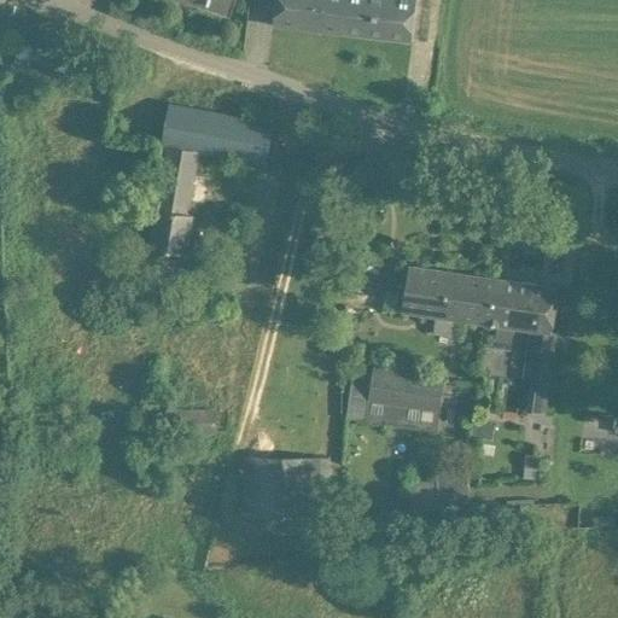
[(185,0),(231,16),(234,0),(185,0)]
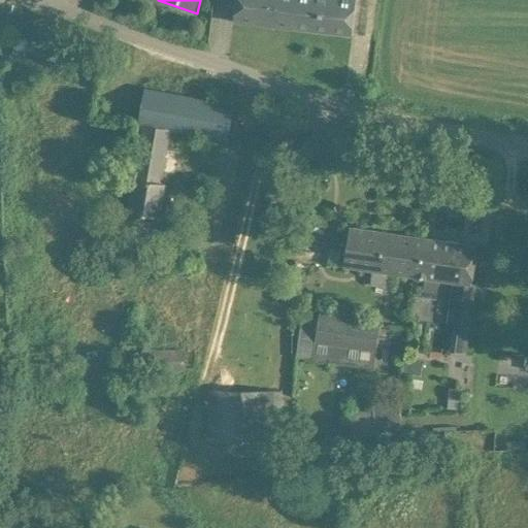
[(235,0),(233,21),(352,35),(355,0),(235,0)]
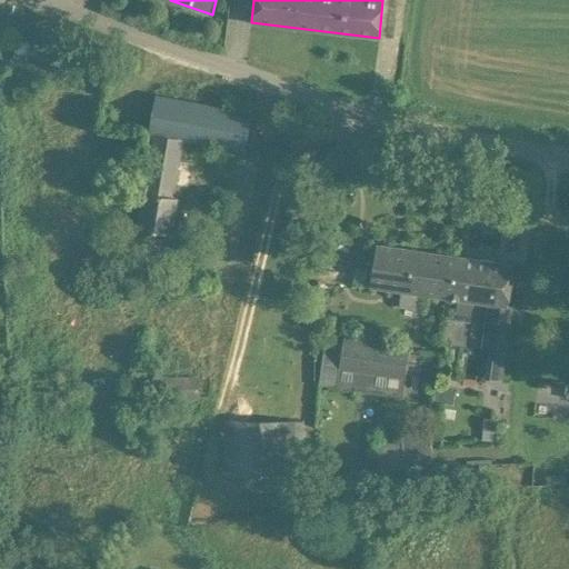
[(143,189),(137,226),(169,231),(178,187),(178,186),(176,185),(183,140),(196,142),(243,151),(247,135),(250,113),(250,112),(156,96),(151,117),(149,133),(152,135),(141,188),(143,189)]
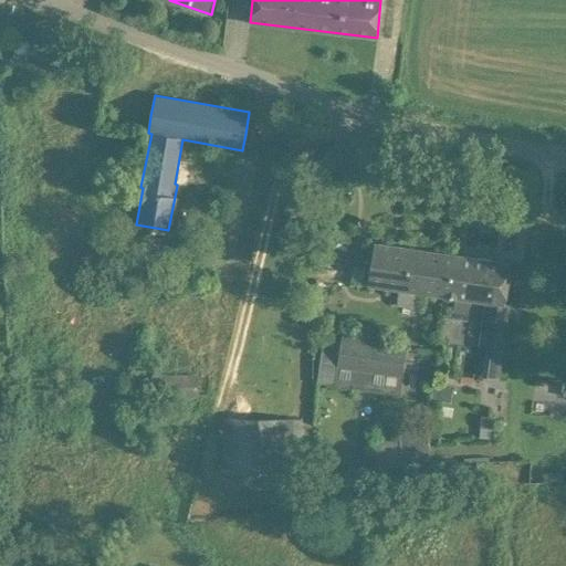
[(368,283),(456,296),(458,274),(454,274),(457,255),(374,242),(368,283)]
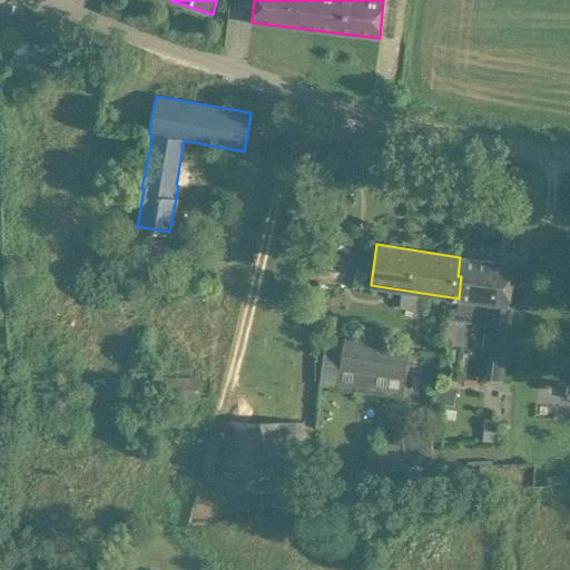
[(509,337),(513,306),(509,305),(514,265),(460,257),(458,276),(461,276),(459,298),(497,304),(492,335),(509,337)]
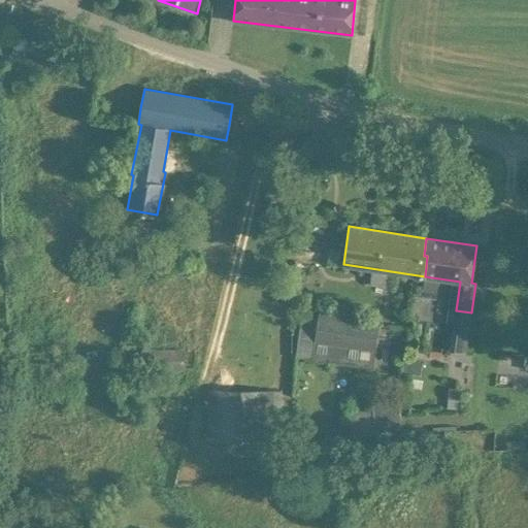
[(298,339),(375,351),(380,323),(302,311),(298,339)]
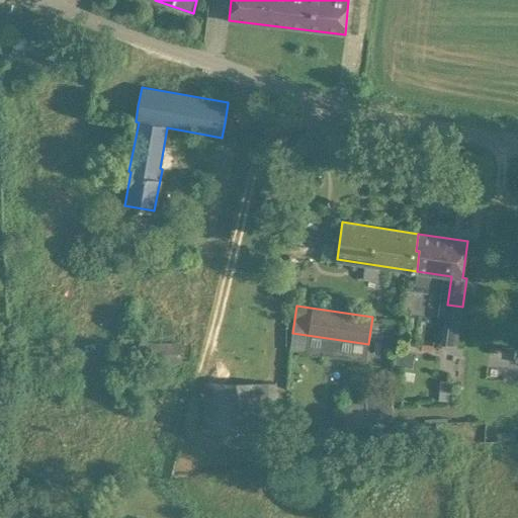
[(139,349),(139,365),(176,366),(177,350),(177,343),(140,342),(139,349)]
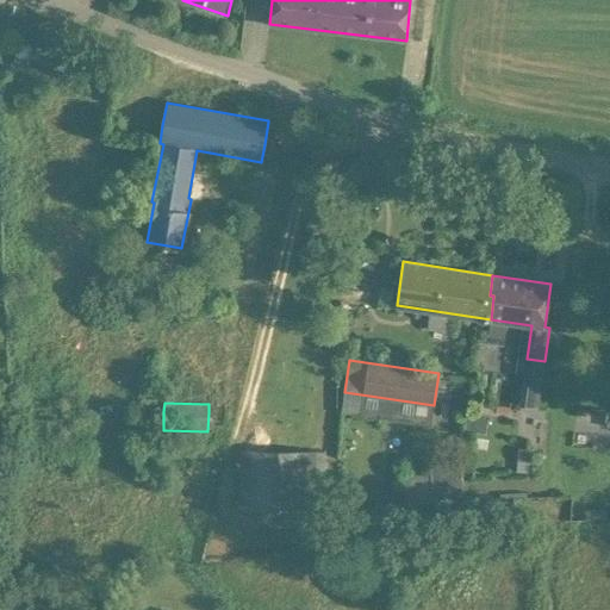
[(518,448),(516,460),(530,462),(533,449),(518,448)]
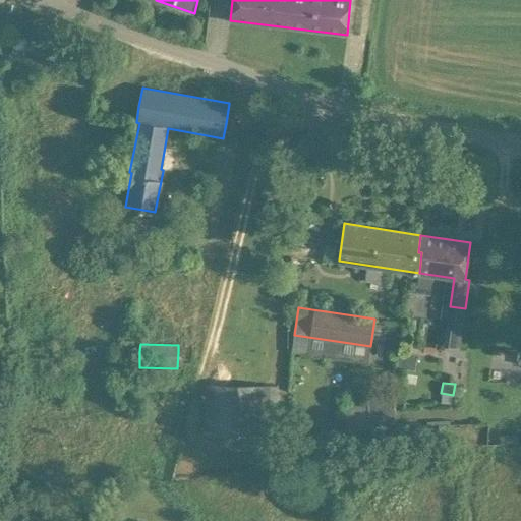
[(275,435),(274,386),(203,387),(205,437),(275,435)]
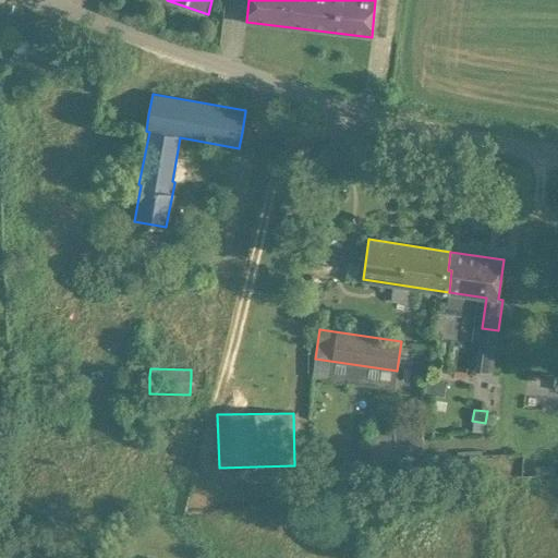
[(422,422),(393,424),(395,439),(396,440),(397,460),(424,458),(423,439),(422,422)]
